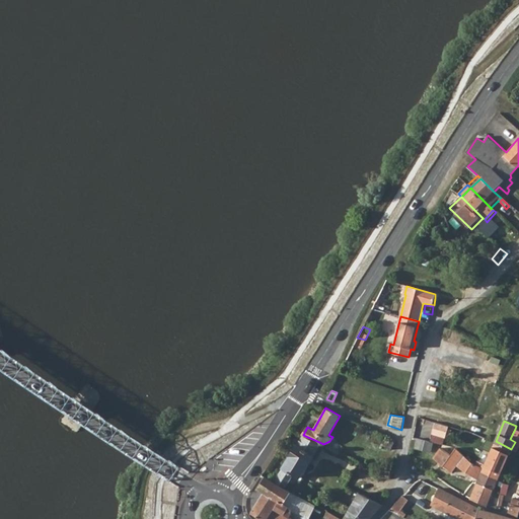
[(448,437),(450,426),(436,423),(434,435),(448,437)]
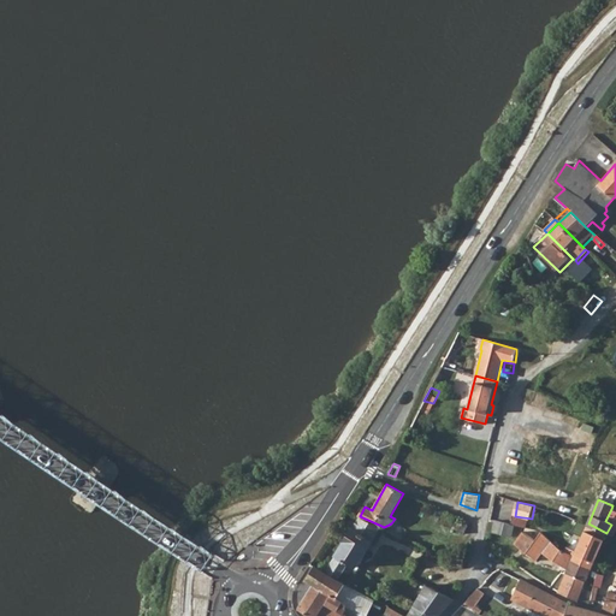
[(605,521),(611,525),(615,513),(615,510),(611,509),(605,521)]
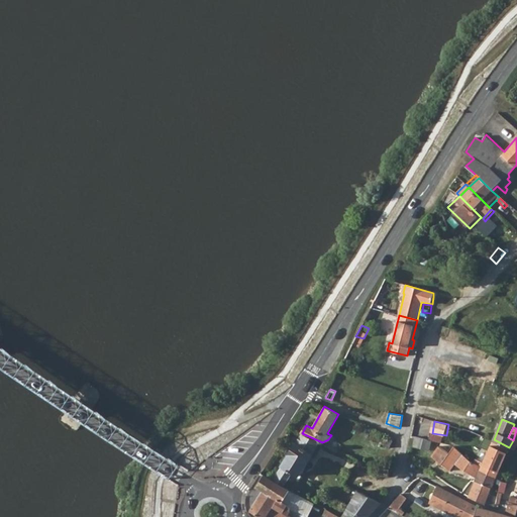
[(293,473),(298,476),(303,469),(313,453),(312,452),(320,441),(302,433),(272,482),(283,488),(293,473)]
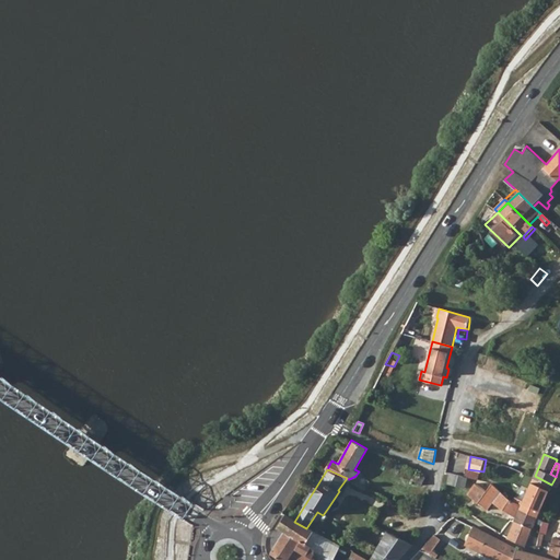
[(410,479),(421,485),(426,477),(413,471),(410,479)]
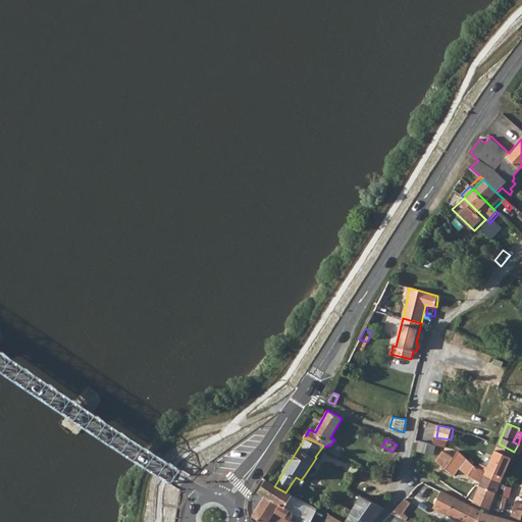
[(434,452),(436,446),(423,441),(422,448),(434,452)]
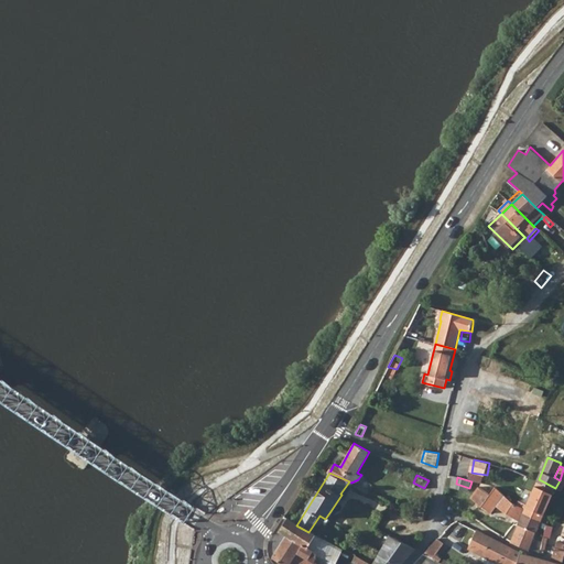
[(527,509),(524,513),(541,522),(555,488),(539,479),(527,509)]
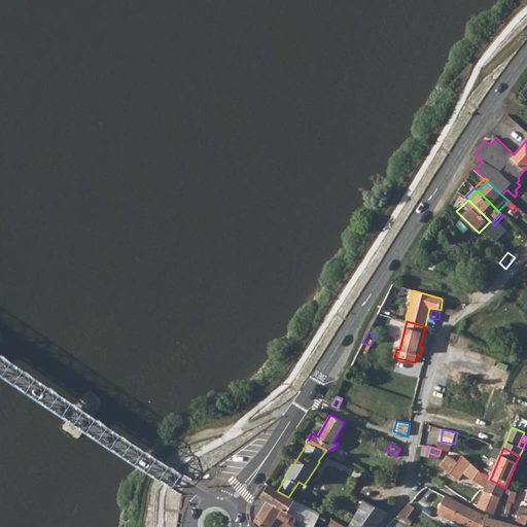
[(488,479),(490,480),(492,476),(478,468),(467,458),(463,456),(458,463),(449,455),(441,464),(459,479),(464,472),(483,486),(488,479)]
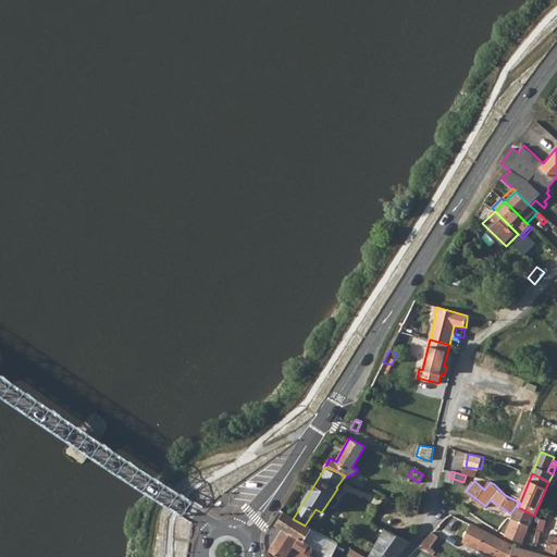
[(518,507),(512,518),(530,525),(534,516),(518,507)]
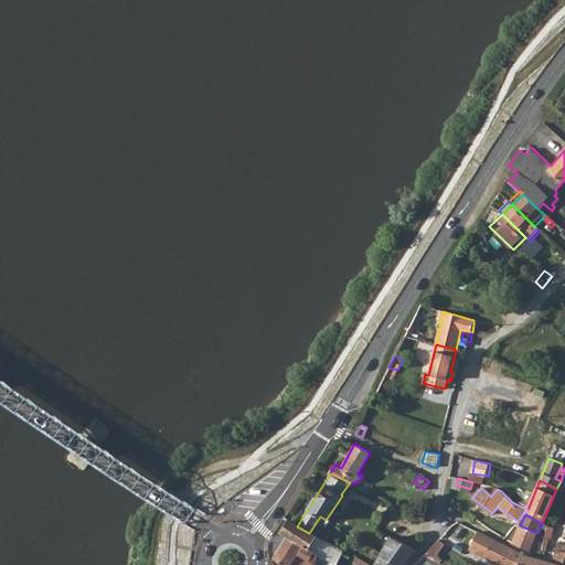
[(288,564),(289,564),(317,564),(309,562),(315,553),(307,547),(315,536),(309,533),(297,526),(289,521),(281,531),(287,535),(273,558),(284,564),(288,564)]
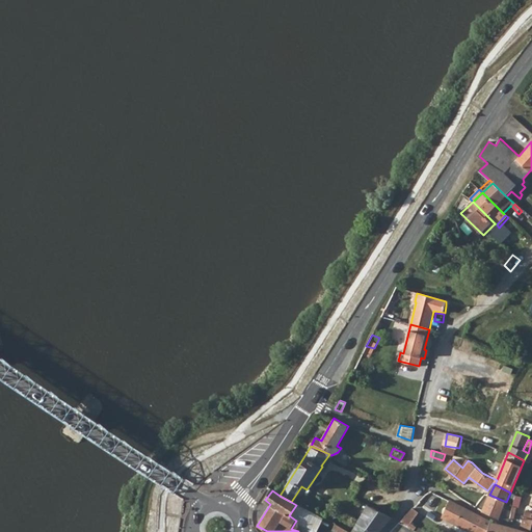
[(506,502),(489,495),(488,496),(481,510),(499,519),(506,502)]
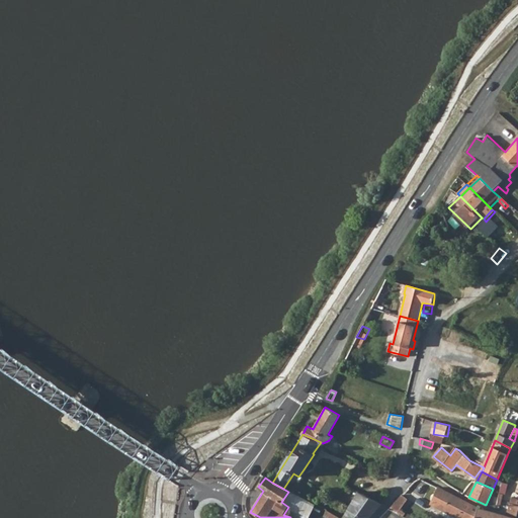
[(370,485),(365,495),(375,500),(380,490),(370,485)]
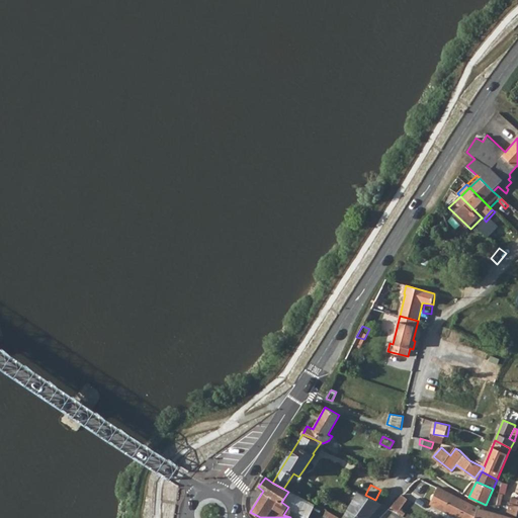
[(339,499),(351,505),(358,492),(346,486),(339,499)]
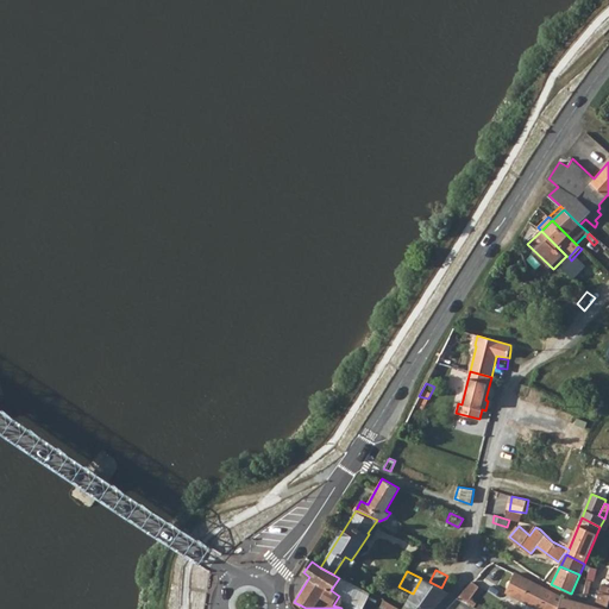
[(559,608),(563,597),(516,573),(508,591),(523,600),(521,607),(521,608),(539,608),(540,608),(559,608)]
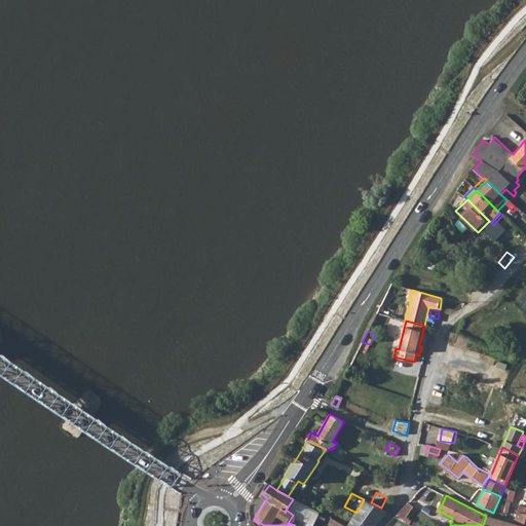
[(381,508),(371,502),(364,499),(357,513),(350,524),(347,524),(345,525),(373,525),(387,511),(381,508)]
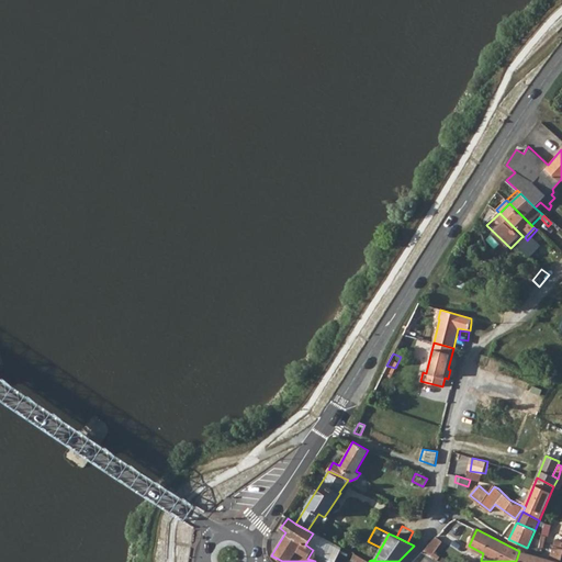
[(441,540),(437,535),(423,550),(433,557),(436,552),(431,550),(441,540)]
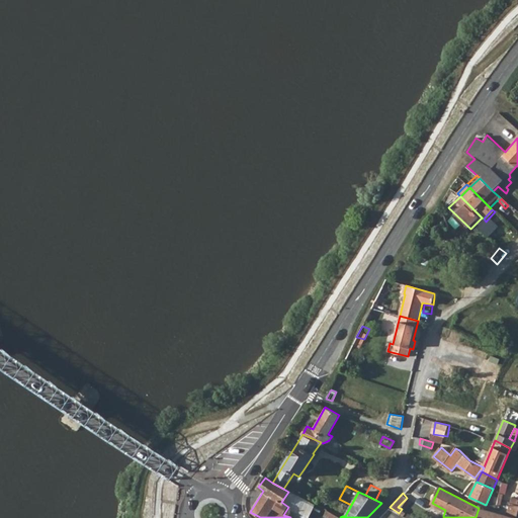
[(515,517),(509,516),(496,512),(479,508),(476,517),(515,517)]
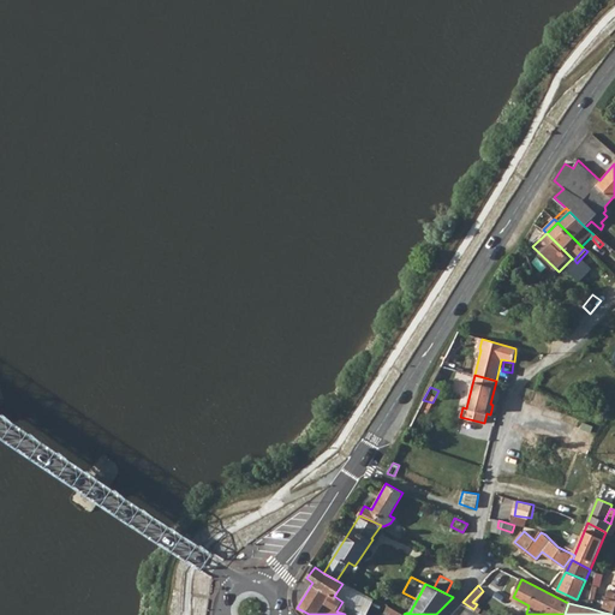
[(611,614),(613,614),(614,613),(614,604),(608,603),(604,613),(611,614)]
